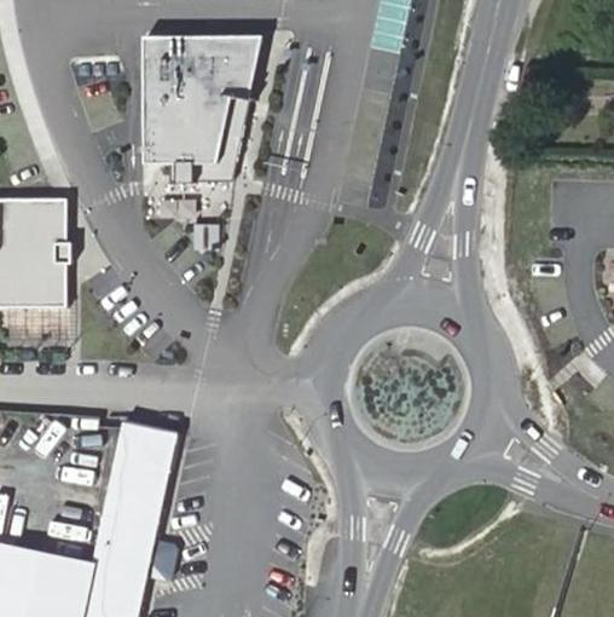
[(171,35),(144,35),(144,162),(150,162),(156,162),(156,179),(166,179),(177,179),(195,179),(232,179),(247,111),(262,34),(183,35),(171,35)]
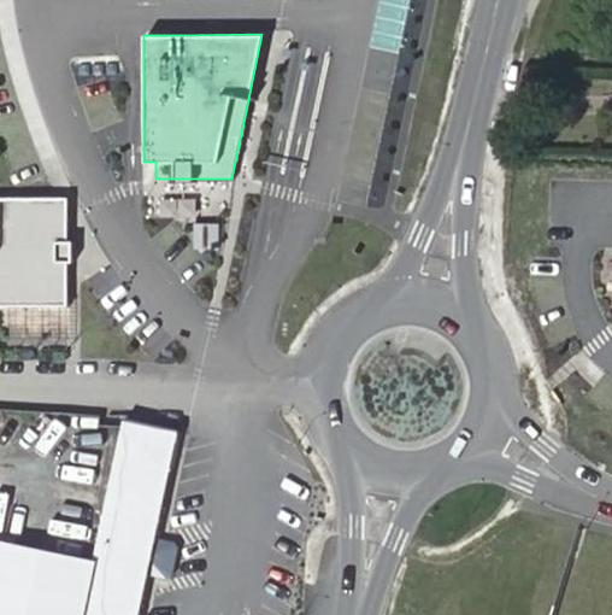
[(65,240),(65,198),(0,197),(0,304),(66,304),(66,262),(70,262),(70,251),(70,240),(65,240)]
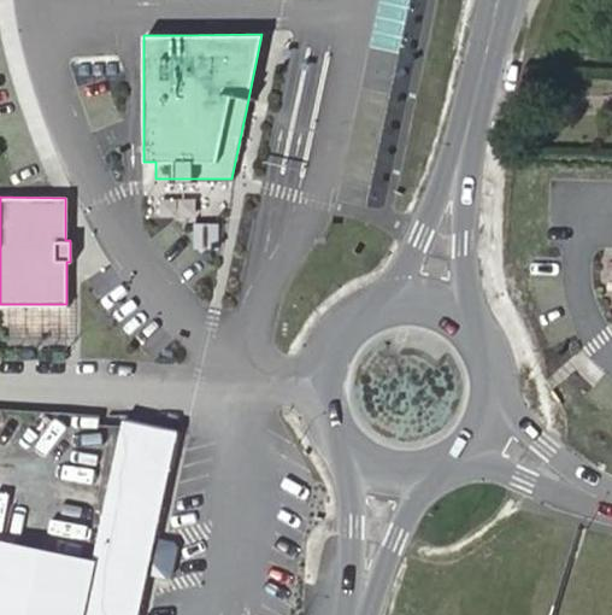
[(66,347),(66,304),(0,304),(0,347),(66,347)]
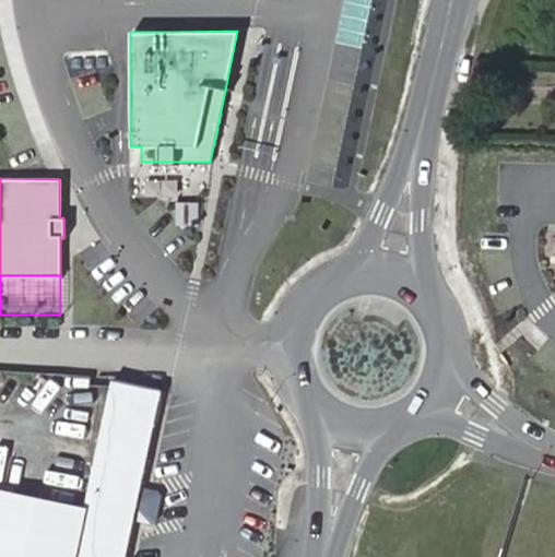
[(124,556),(126,552),(132,519),(140,485),(143,467),(151,437),(157,406),(161,388),(111,378),(83,505),(0,487),(0,556),(124,556)]
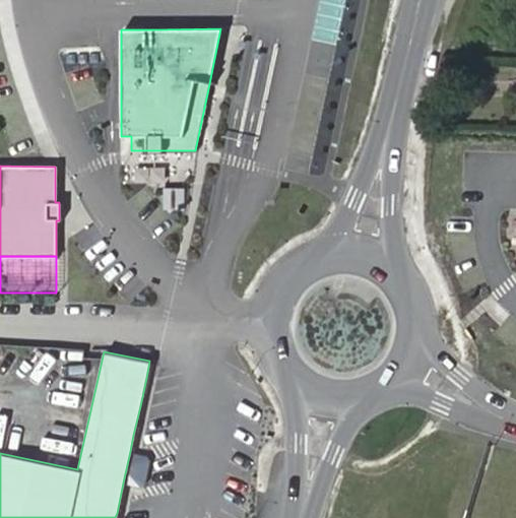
[(144,472),(147,460),(145,454),(130,451),(123,482),(131,483),(138,486),(143,480),(144,472)]
